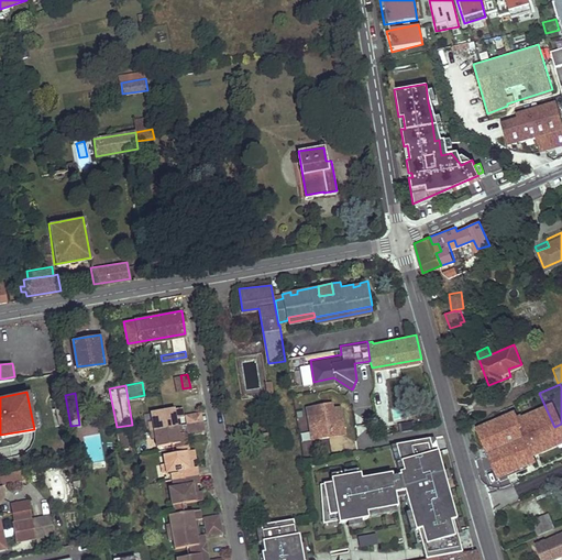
[(330,404),(330,401),(305,405),(309,429),(313,428),(317,431),(318,436),(328,434),(327,430),(342,428),(339,403),(330,404)]
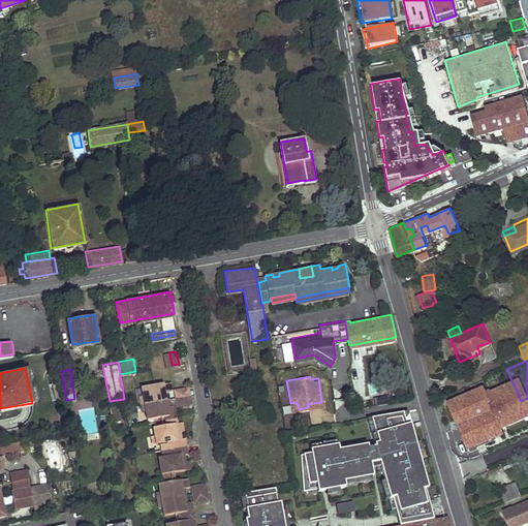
[(169,380),(141,385),(143,394),(144,402),(145,409),(147,418),(164,414),(175,412),(174,404),(169,404),(166,405),(165,398),(163,391),(167,390),(171,390),(169,380)]
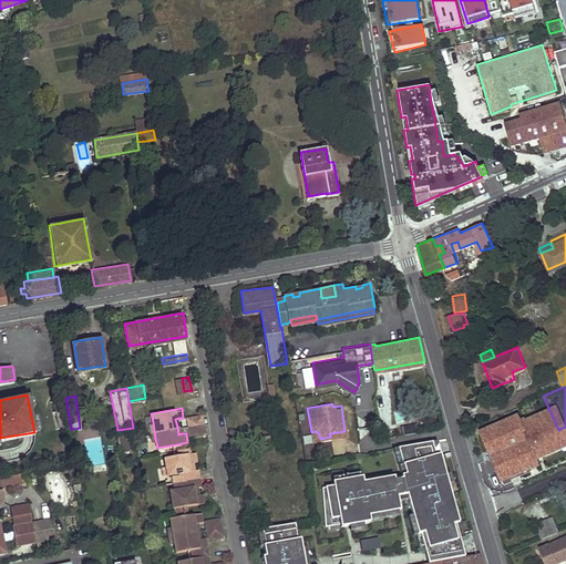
[(404,416),(403,408),(387,412),(389,419),(404,416)]
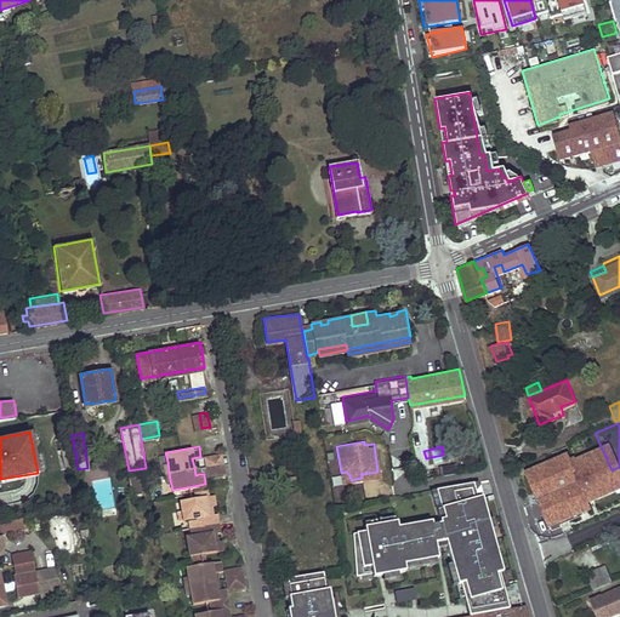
[(221,452),(204,455),(208,474),(223,472),(221,452)]
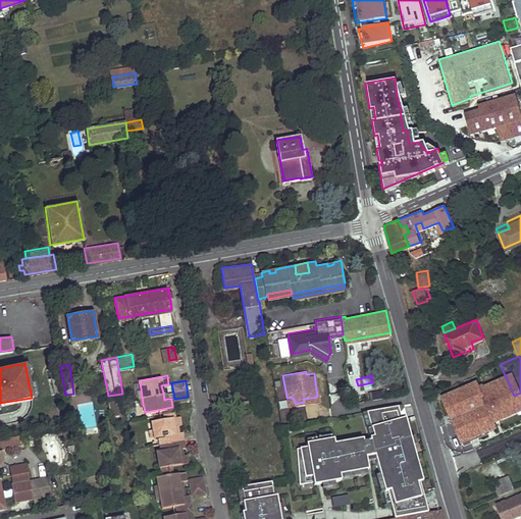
[(249,408),(248,397),(240,399),(241,409),(249,408)]
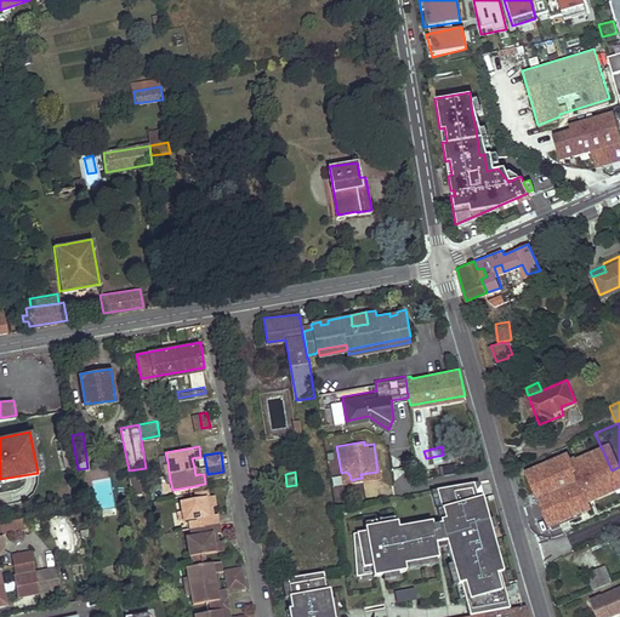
[(141,492),(138,474),(129,476),(132,493),(141,492)]
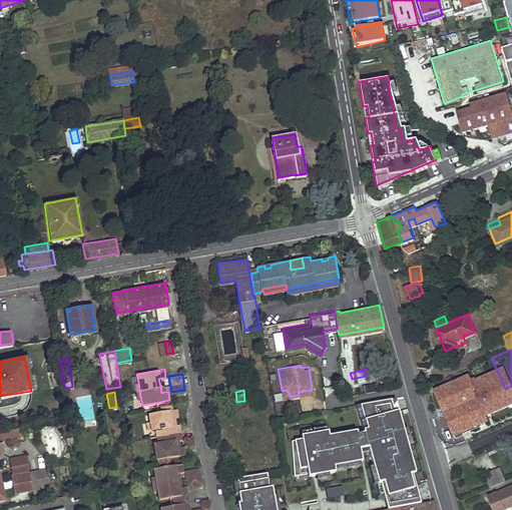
[(396,396),(357,403),(361,417),(365,416),(376,414),(395,409),(400,428),(404,427),(396,396)]
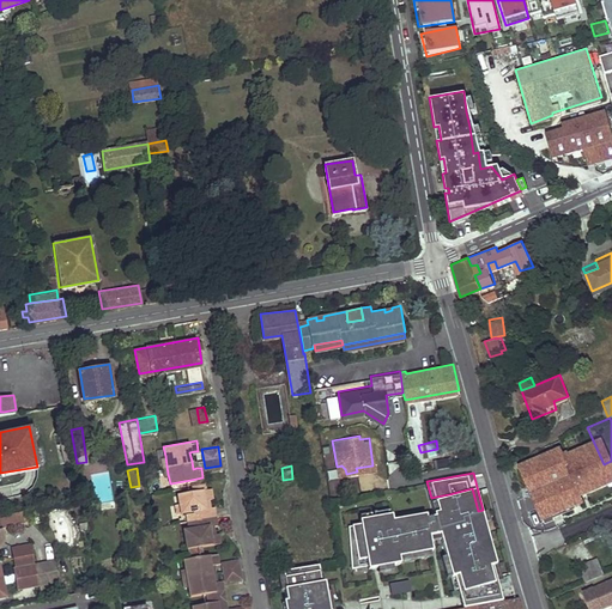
[(193,489),(177,493),(179,501),(180,511),(186,510),(188,528),(183,528),(185,537),(187,547),(188,547),(200,544),(219,541),(218,531),(213,531),(210,533),(208,524),(212,524),(217,523),(213,505),(208,505),(205,506),(204,498),(207,498),(212,497),(210,487),(205,487),(193,489)]
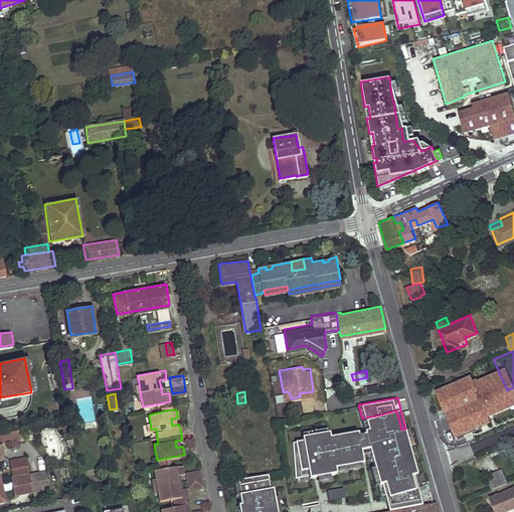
[(293,439),(293,475),(317,471),(317,474),(334,471),(333,466),(361,461),(358,449),(367,447),(376,483),(379,482),(382,482),(385,496),(414,488),(411,474),(413,473),(416,472),(412,457),(410,457),(407,447),(409,446),(405,429),(401,430),(396,410),(377,415),(366,417),(368,428),(365,429),(365,432),(358,433),(358,430),(330,435),(329,430),(313,433),(313,436),(293,439)]
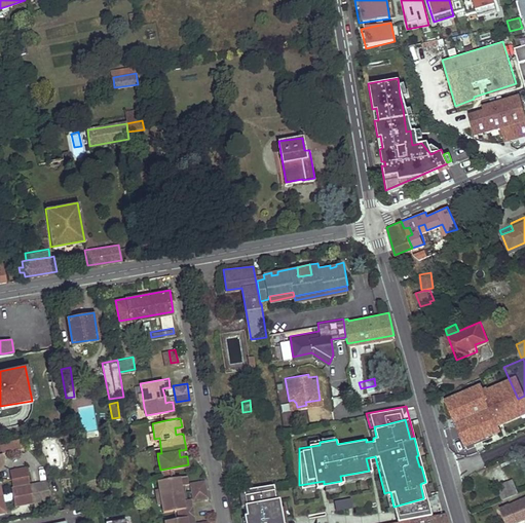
[(15,440),(15,438),(5,440),(6,443),(2,444),(3,449),(24,445),(23,439),(15,440)]
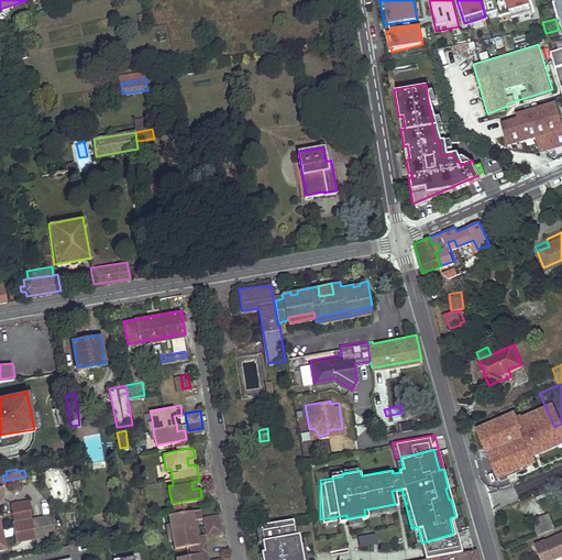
[(32,517),(29,497),(11,502),(14,522),(31,517),(32,517)]
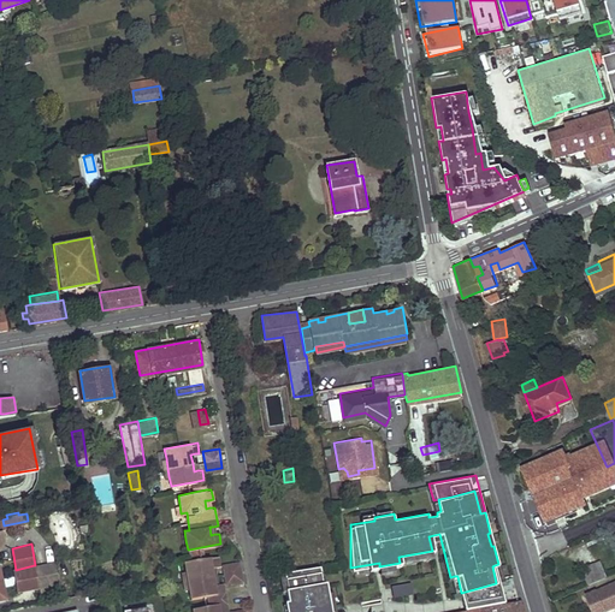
[(191,559),(184,560),(185,570),(187,580),(189,588),(190,598),(206,594),(224,592),(222,582),(218,582),(213,583),(212,575),(211,566),(214,565),(219,564),(217,554),(203,557),(191,559)]
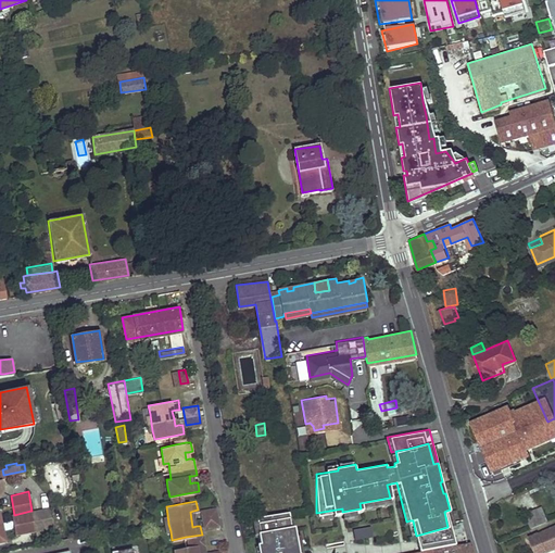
[(49,506),(33,510),(36,527),(49,524),(52,524),(49,506)]
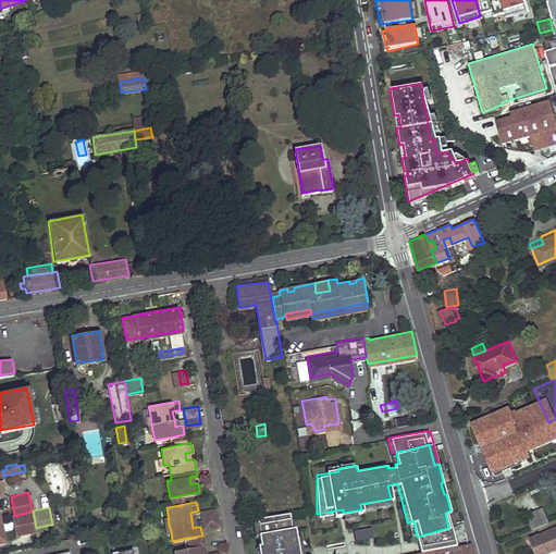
[(215,507),(201,509),(204,527),(219,525),(215,507)]
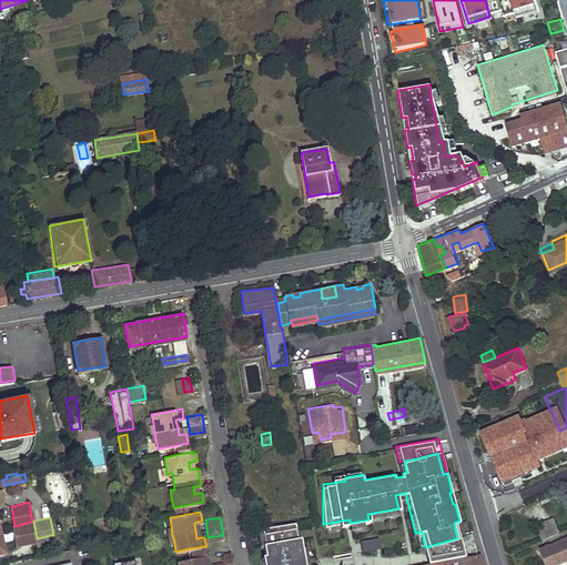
[(558,531),(553,517),(536,524),(542,538),(558,531)]
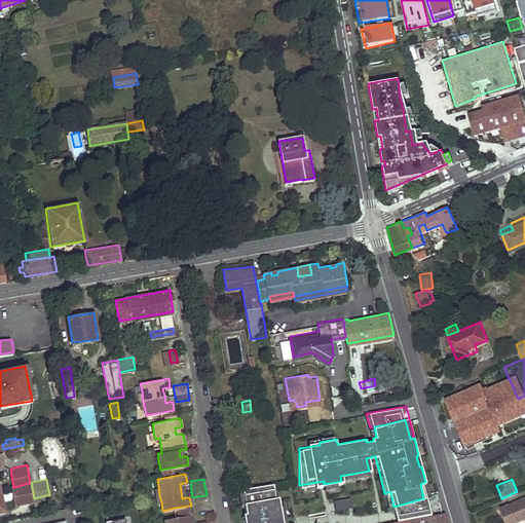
[(13,487),(12,487),(15,506),(32,502),(29,483),(13,487)]
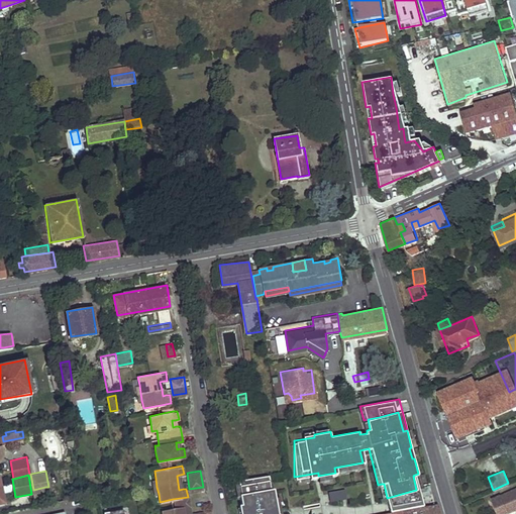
[(381,484),(388,511),(423,505),(415,475),(413,476),(416,490),(387,498),(384,484),(381,484)]
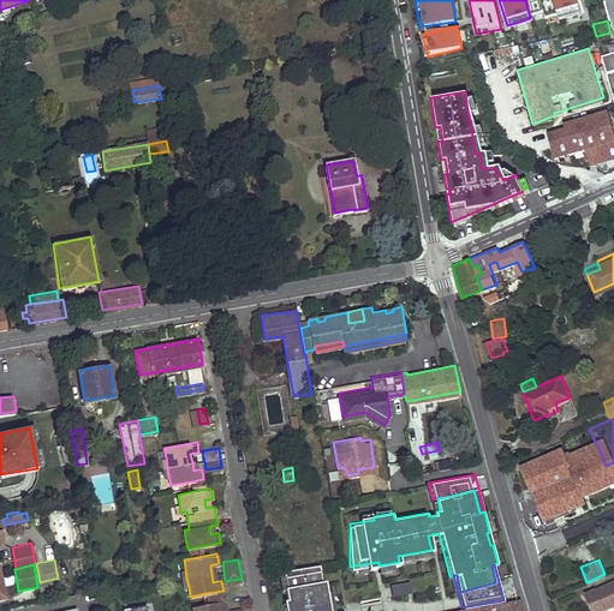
[(319,565),(284,573),(286,589),(285,591),(288,610),(329,610),(325,582),(322,582),(319,565)]
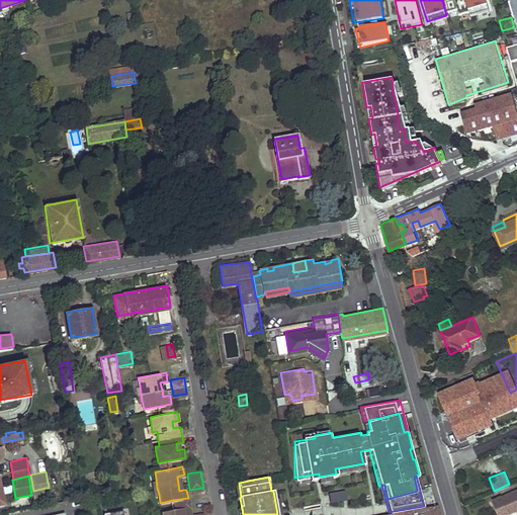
[(516,508),(516,488),(495,499),(501,514),(516,508)]
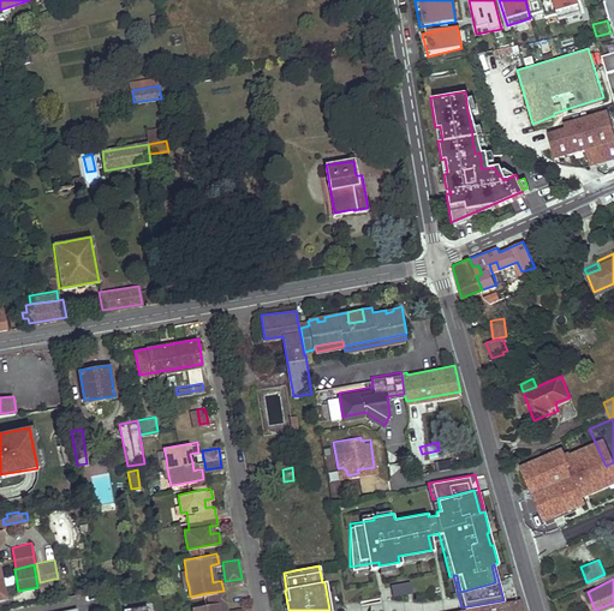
[(409,580),(388,583),(391,595),(411,592),(409,580)]
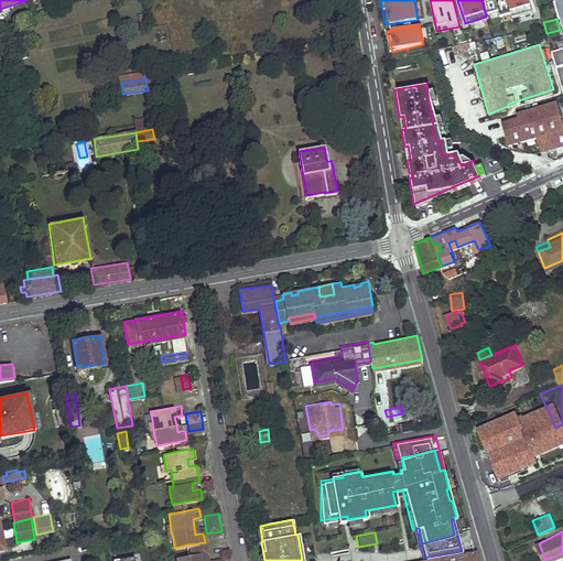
[(480,560),(478,550),(437,557),(437,560),(480,560)]
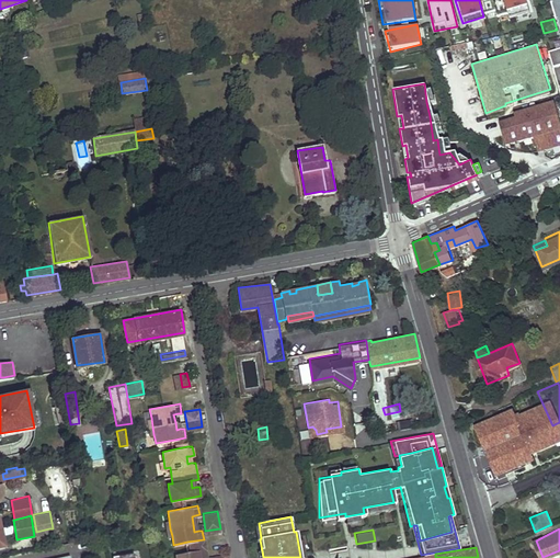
[(189,551),(175,554),(175,557),(203,557),(207,557),(205,548),(189,551)]
